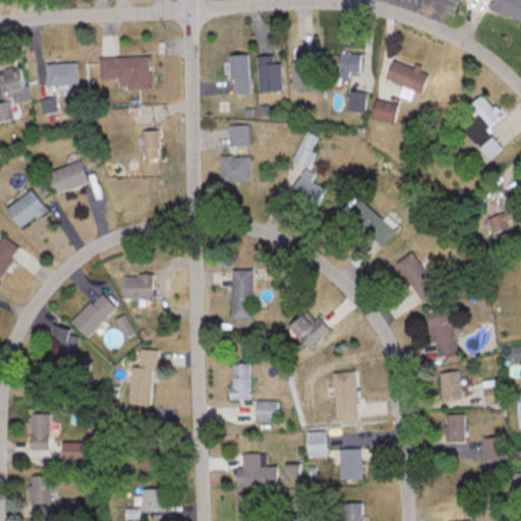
[(101,78),(120,78),(120,89),(153,88),(152,55),(100,57),(101,78)]
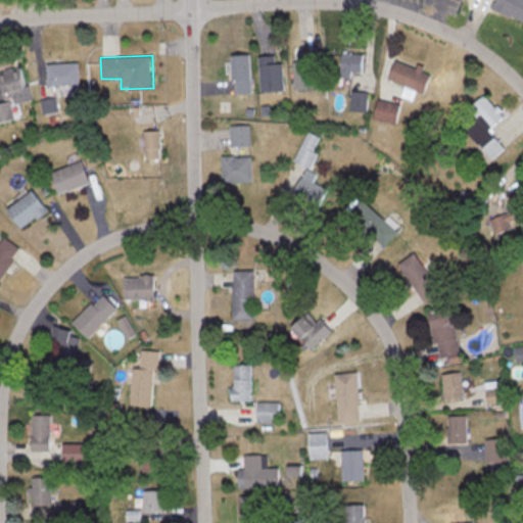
[(80,61),(47,63),(48,85),(81,84),(80,61)]
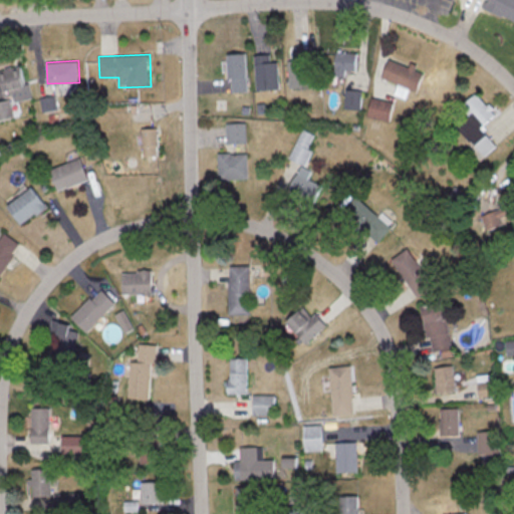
[(12,91),(14,101),(30,98),(23,64),(0,69),(0,79),(3,94),(12,91)]
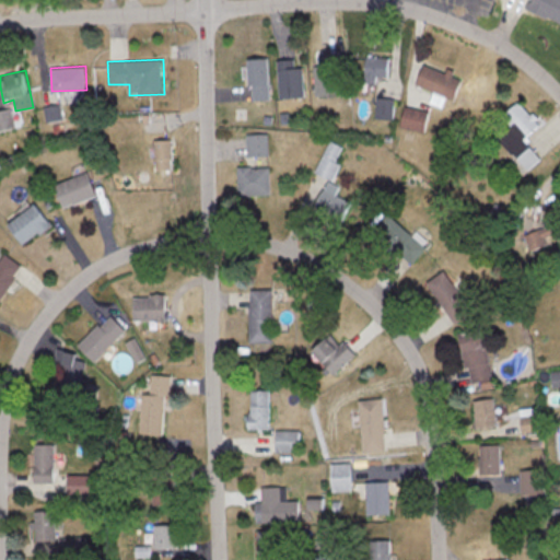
[(46,121),(63,119),(61,104),(44,106),(46,121)]
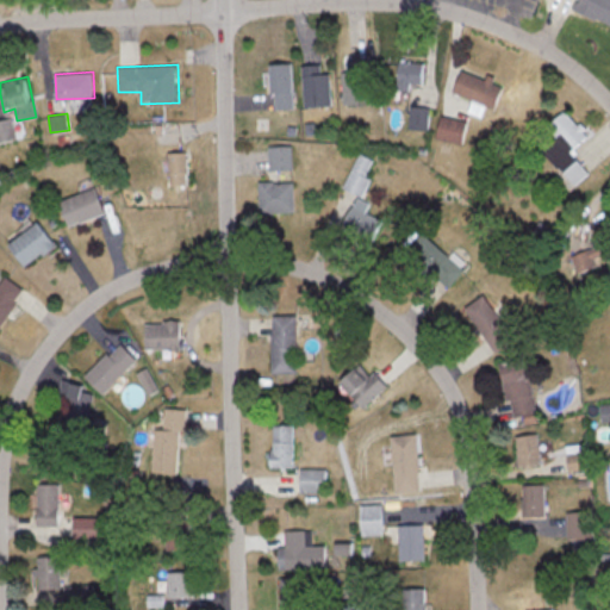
[(178,124),(159,124),(159,134),(179,132),(178,124)]
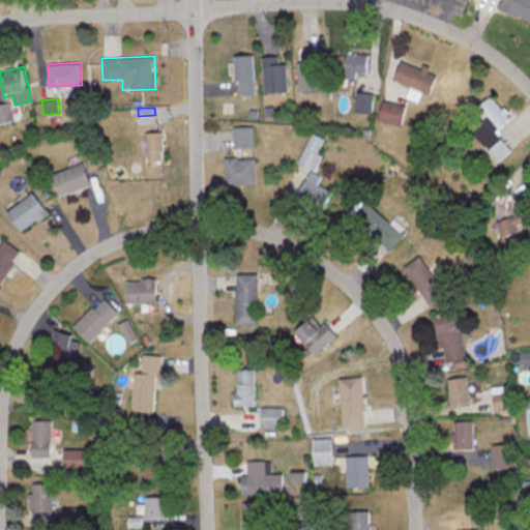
[(238,147),(259,147),(259,126),(238,127),(238,147)]
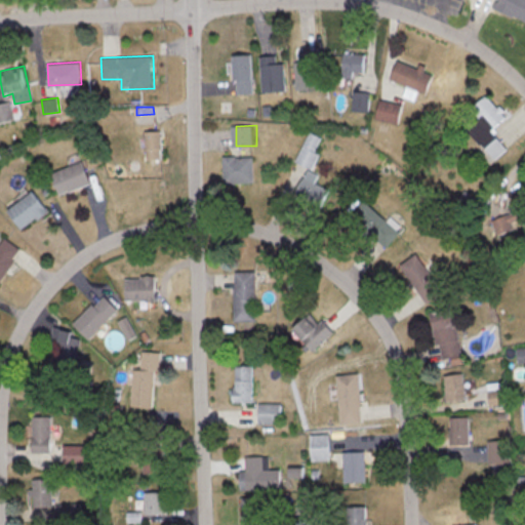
[(162,130),(145,130),(146,159),(162,159),(162,130)]
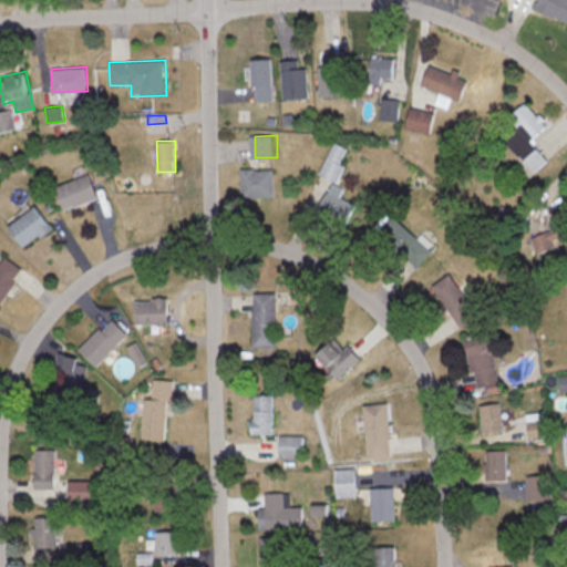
[(61,208),(96,199),(91,175),(55,183),(61,208)]
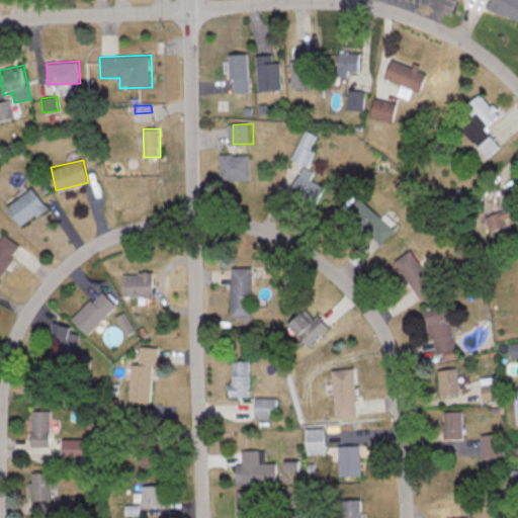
[(47,207),(32,187),(6,206),(20,227),(47,207)]
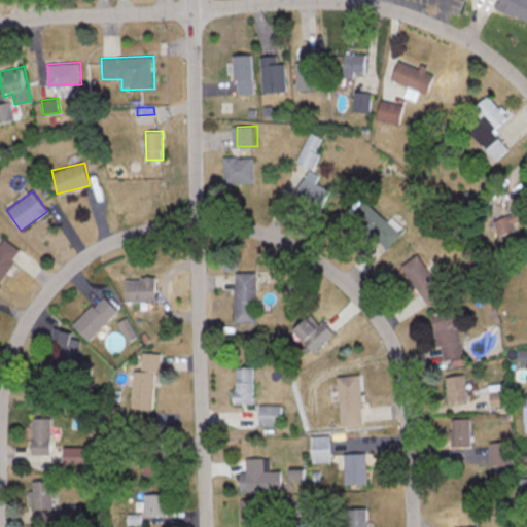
[(0,280),(21,250),(3,238),(0,242),(0,280)]
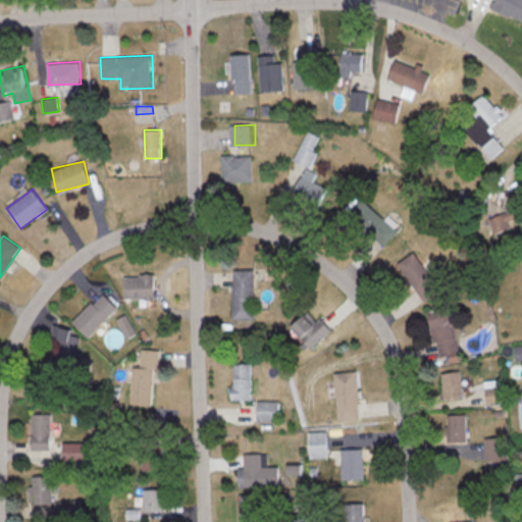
[(124,299),(155,299),(155,275),(124,274),(124,299)]
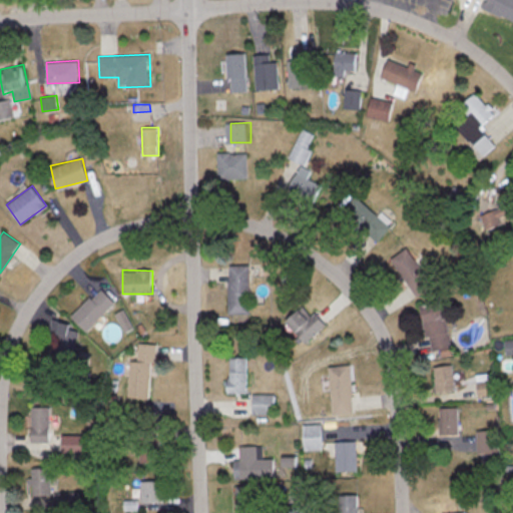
[(87,331),(115,302),(99,287),(71,317),(87,331)]
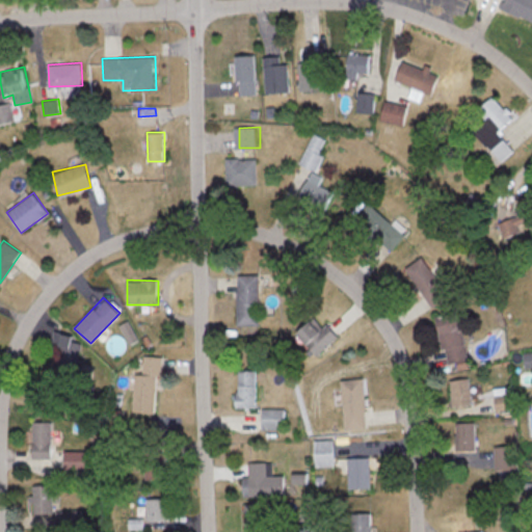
[(328,328),(319,319),(300,337),(320,357),(343,337),(331,325),(328,328)]
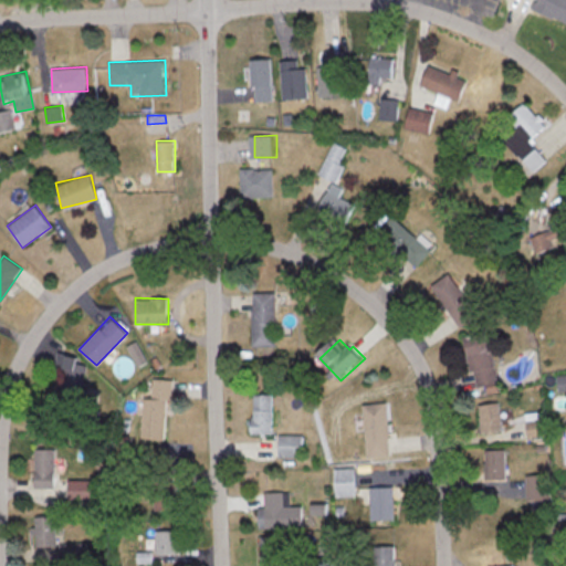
[(87,365),(76,362),(79,356),(56,350),(53,366),(63,369),(58,389),(79,395),(87,365)]
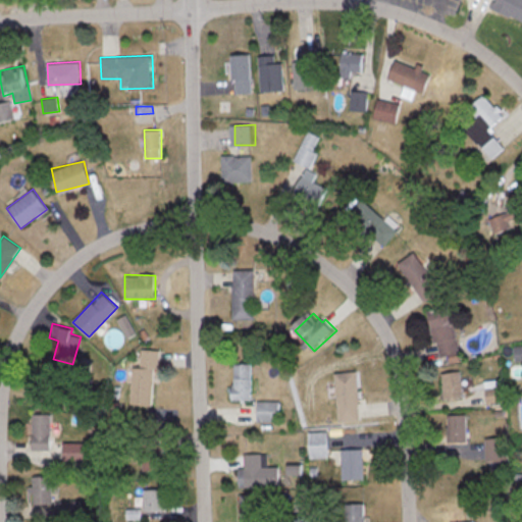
[(160,349),(141,349),(140,367),(132,366),(131,404),(153,404),(154,367),(159,367),(160,349)]
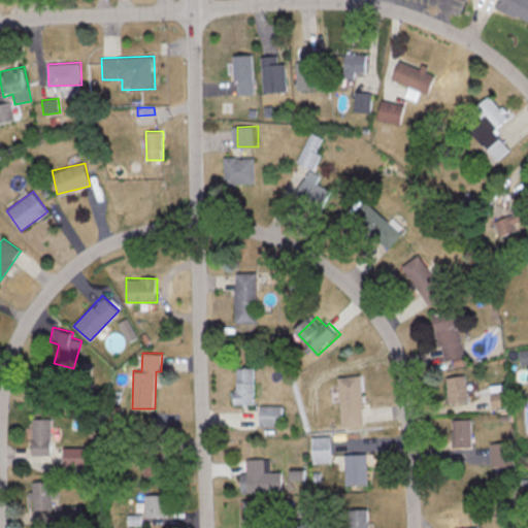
[(288,425),(288,406),(265,406),(265,425),(288,425)]
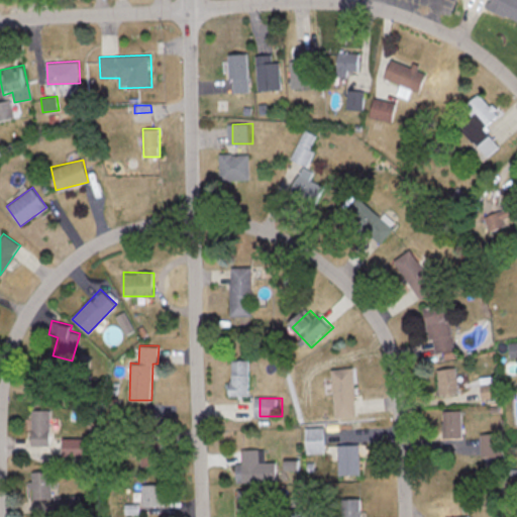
[(50,410),(31,409),(30,443),(49,443),(50,410)]
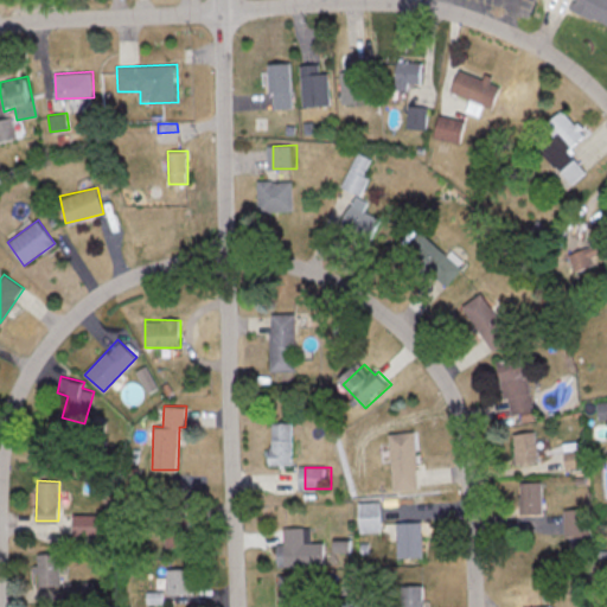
[(98,536),(98,513),(74,513),(74,536),(98,536)]
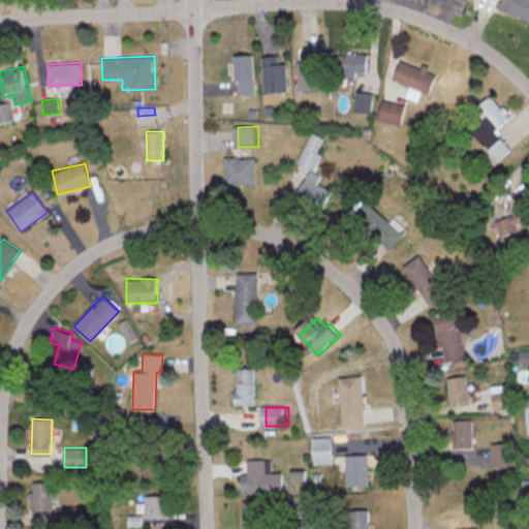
[(135,465),(136,476),(160,474),(159,465),(135,465)]
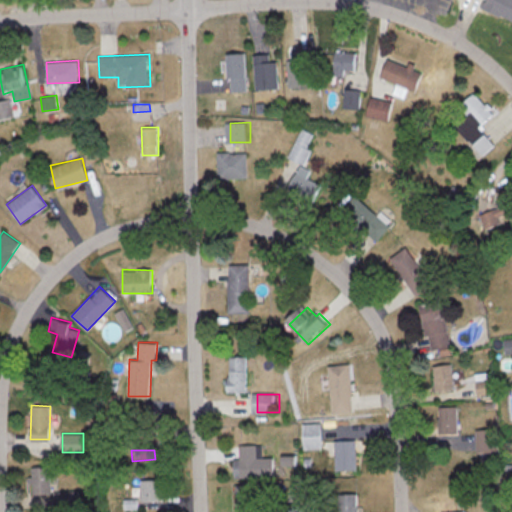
[(238,459),(238,478),(277,477),(276,458),(238,459)]
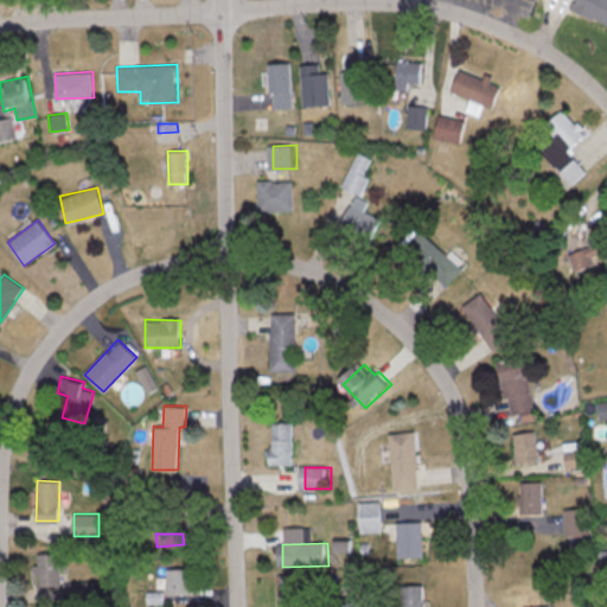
[(34,553),(34,601),(93,600),(93,581),(59,582),(58,553),(34,553)]
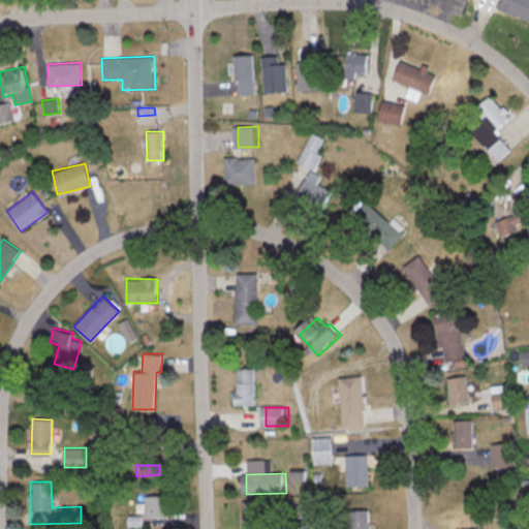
[(145,518),(164,518),(163,495),(144,496),(145,518)]
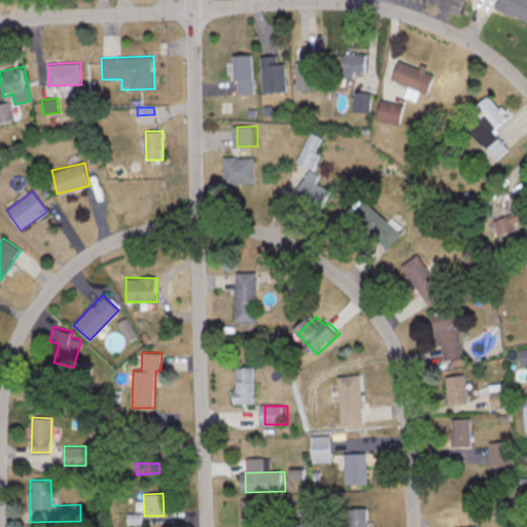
[(350,526),(371,526),(371,508),(350,510),(350,526)]
